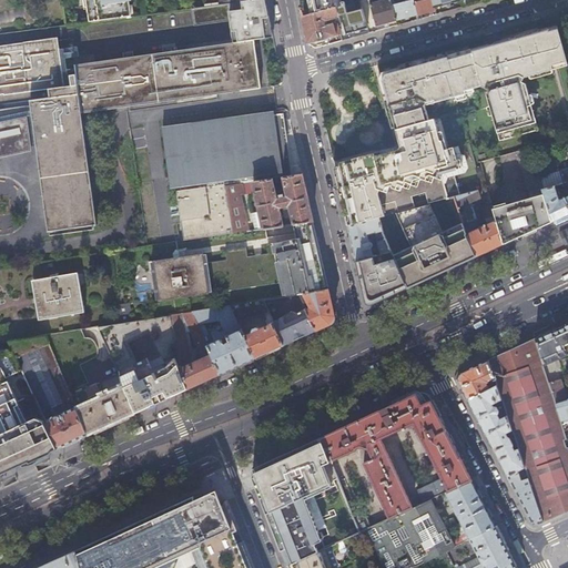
[(255,46),(254,41),(272,39),(270,27),(267,19),(264,0),(251,0),(241,1),(240,2),(222,4),(210,6),(208,6),(211,24),(231,22),(232,30),(232,33),(234,44),(74,66),(61,67),(58,38),(0,46),(0,158),(32,152),(31,146),(37,145),(48,233),(95,226),(80,114),(261,89),(255,46)]
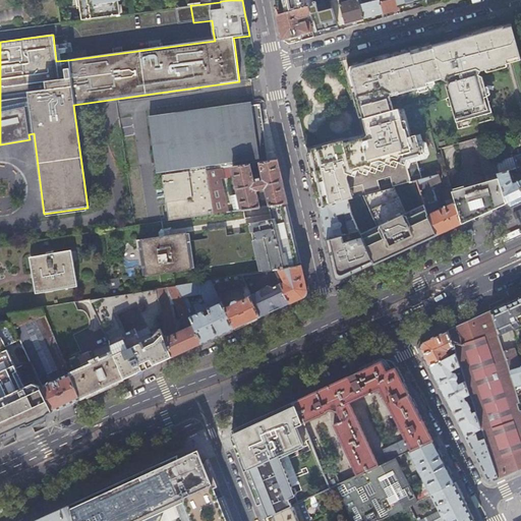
[(75,0),(76,8),(78,8),(80,20),(119,15),(116,0),(75,0)]
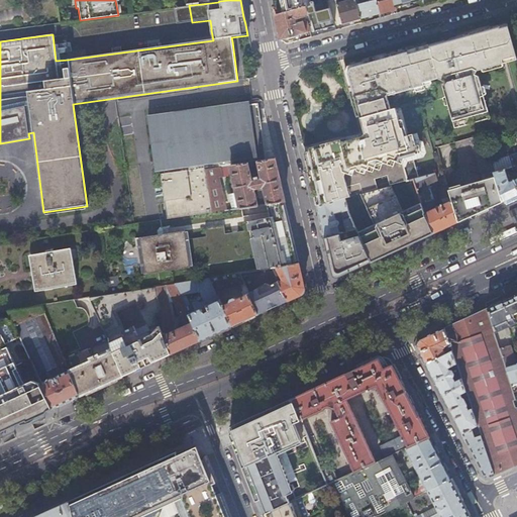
[(311,2),(311,0),(280,0),(283,13),(305,7),(314,5),(313,1),(311,2)]
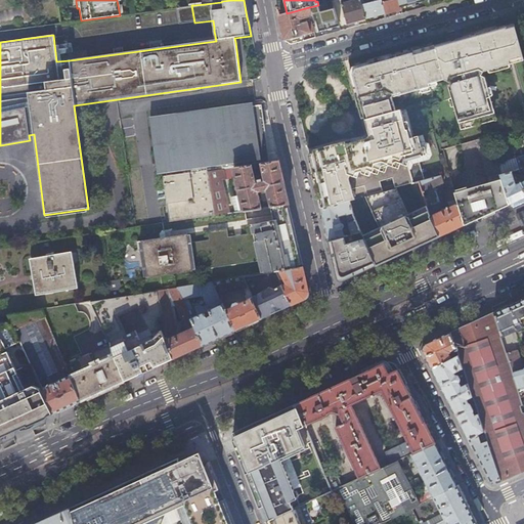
[(359,2),(358,0),(354,0),(340,4),(345,25),(353,23),(364,19),(359,2)]
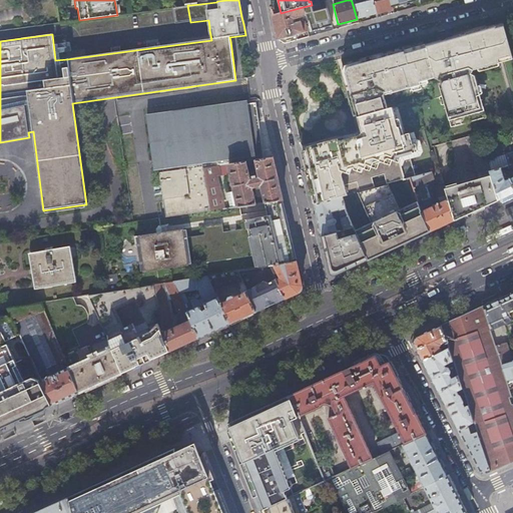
[(352,2),(357,19),(366,16),(377,13),(373,0),(371,0),(356,5),(355,2),(352,2)]
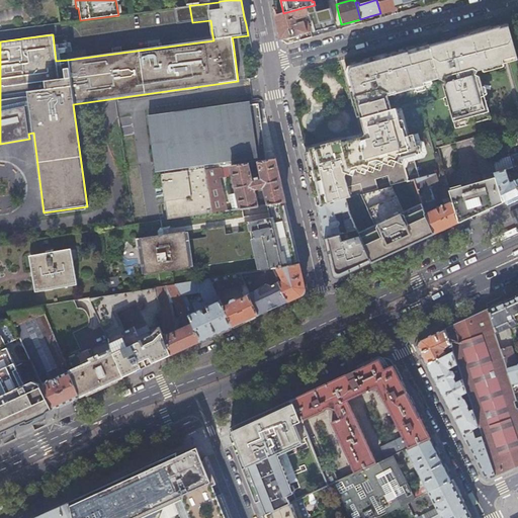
[(393,0),(376,0),(380,13),(387,11),(396,9),(395,6),(393,0)]
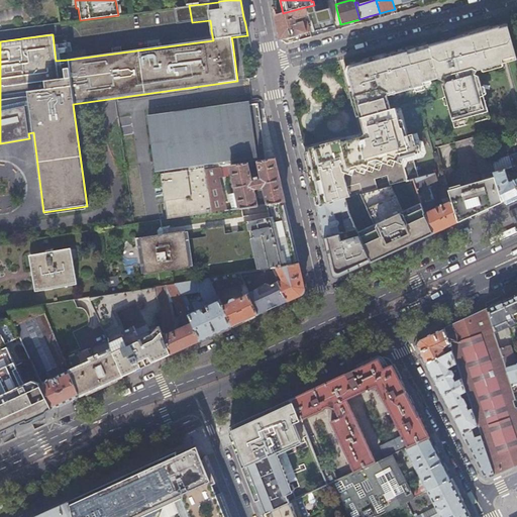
[(333,25),(326,1),(322,2),(323,7),(308,11),(309,16),(310,20),(308,20),(311,30),(313,30),(333,25)]
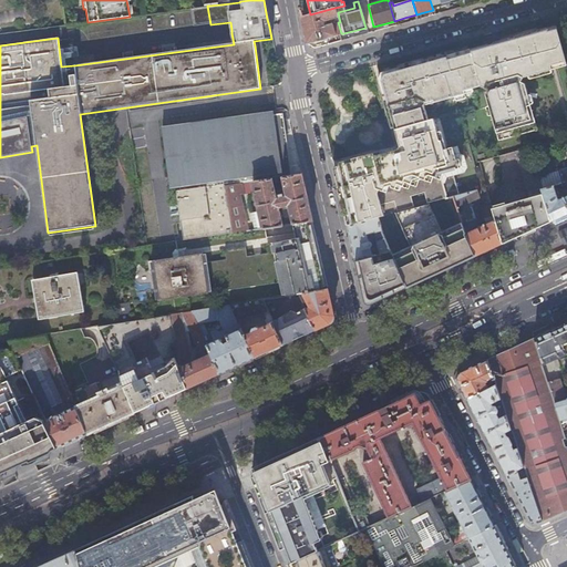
[(334,8),(310,14),(301,17),(302,24),(305,37),(306,44),(321,40),(339,35),(336,23),(325,27),(323,21),(325,20),(337,17),(334,8)]
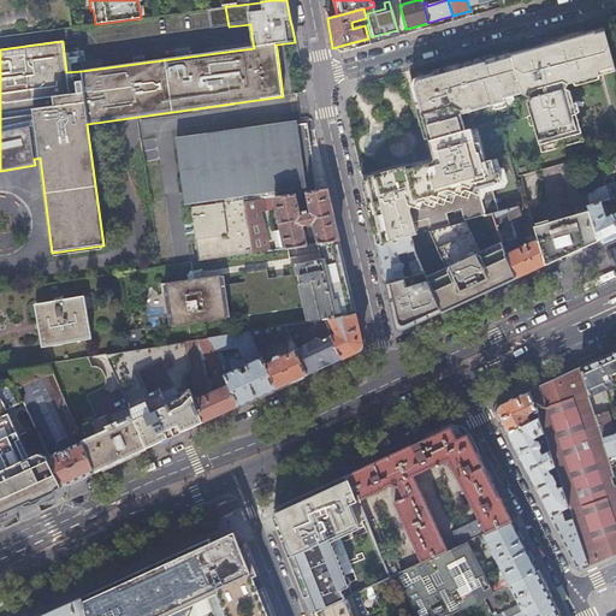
[(507,105),(505,102),(505,99),(521,94),(531,99),(528,102),(532,114),(529,116),(528,117),(531,125),(532,126),(534,125),(542,153),(584,141),(576,113),(579,113),(579,111),(576,104),(575,102),(573,102),(569,92),(566,89),(568,84),(588,78),(590,81),(591,82),(599,80),(599,78),(599,76),(615,71),(605,31),(594,35),(594,34),(593,34),(592,30),(584,33),(585,36),(580,37),(579,34),(560,40),(561,43),(555,45),(554,41),(537,47),(538,49),(532,52),(531,48),(511,54),(513,57),(511,58),(505,59),(504,55),(492,59),(493,63),(486,65),(485,63),(484,63),(483,60),(463,66),(465,69),(462,69),(461,66),(438,73),(438,76),(437,76),(436,72),(413,78),(409,86),(414,100),(416,99),(418,102),(419,106),(415,106),(418,114),(421,113),(422,120),(420,122),(425,141),(428,140),(431,149),(433,159),(368,177),(367,178),(368,181),(362,182),(367,202),(373,229),(377,247),(410,237),(416,236),(413,224),(427,220),(431,231),(449,226),(446,214),(461,211),(465,223),(467,221),(492,214),(498,213),(491,187),(501,184),(502,182),(499,175),(497,173),(495,173),(491,161),(485,163),(479,144),(478,143),(474,144),(471,130),(467,116),(468,117),(481,113),(483,111),(481,108),(496,105),(496,107),(497,108),(505,106),(507,105)]
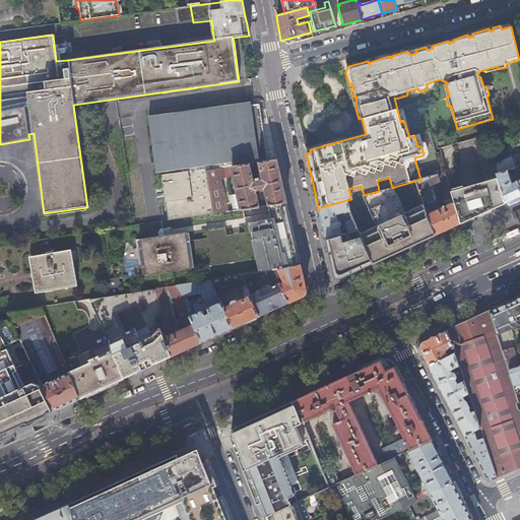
[(258,163),(267,161),(266,153),(259,105),(251,106),(250,103),(147,119),(155,178),(160,177),(167,220),(212,214),(205,171),(219,169),(232,167),(249,165),(258,163)]
